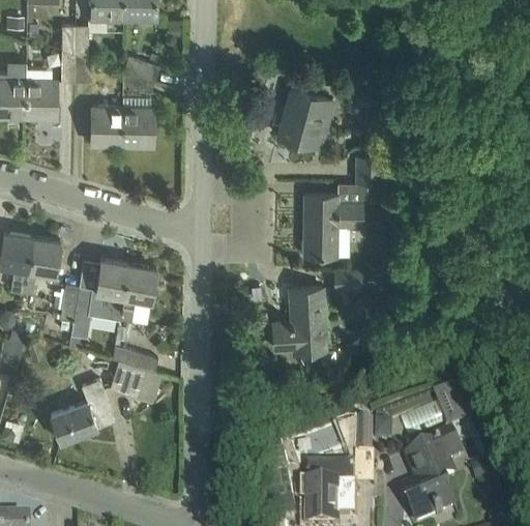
[(91,0),(91,20),(88,20),(88,27),(75,27),(75,55),(88,59),(89,33),(107,33),(108,21),(124,21),(124,0),(91,0)]
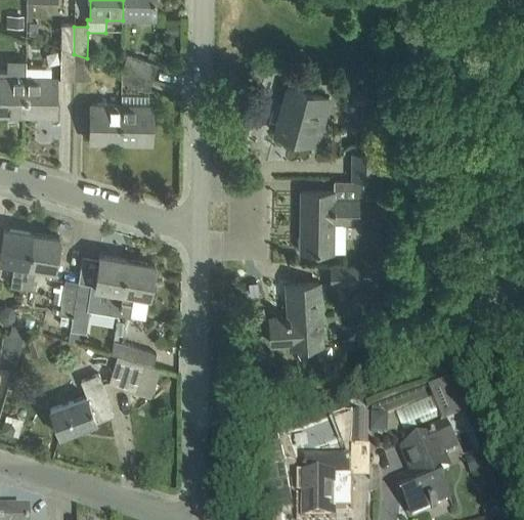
[(123,0),(123,20),(155,20),(155,0),(123,0)]
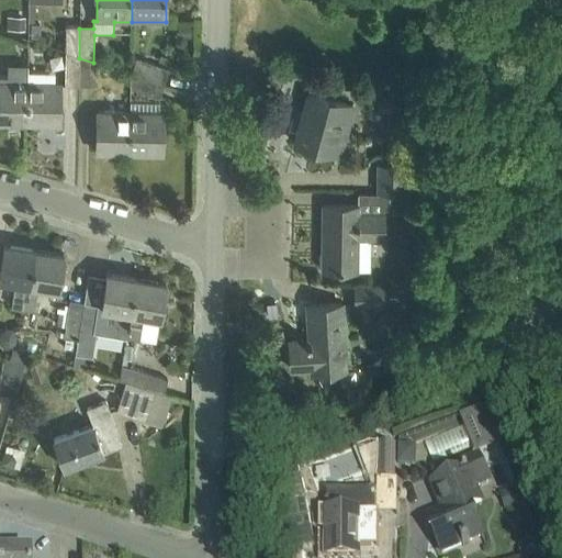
[(25,20),(8,19),(8,32),(25,33),(25,20)]
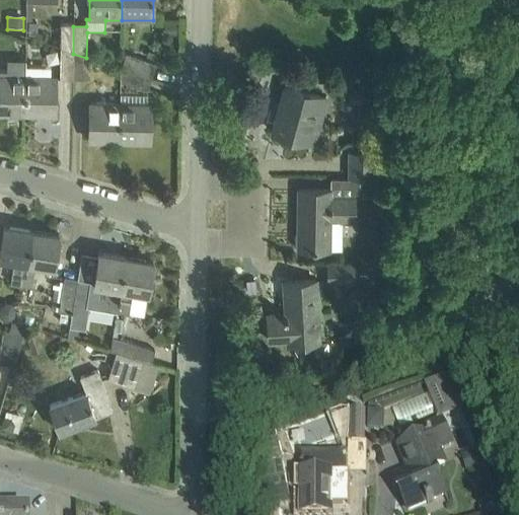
[(28,39),(38,39),(38,25),(29,25),(28,39)]
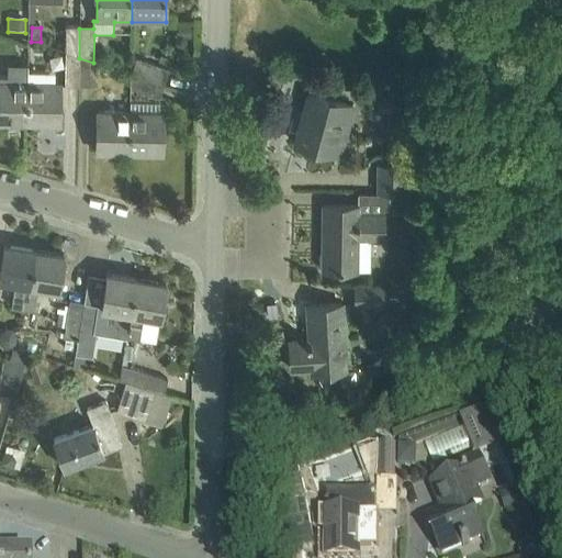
[(178,28),(178,40),(193,40),(193,28),(178,28)]
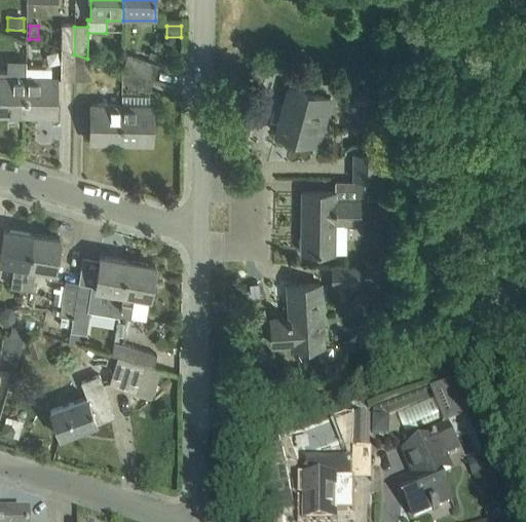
[(62,50),(74,54),(74,27),(62,27),(62,50)]
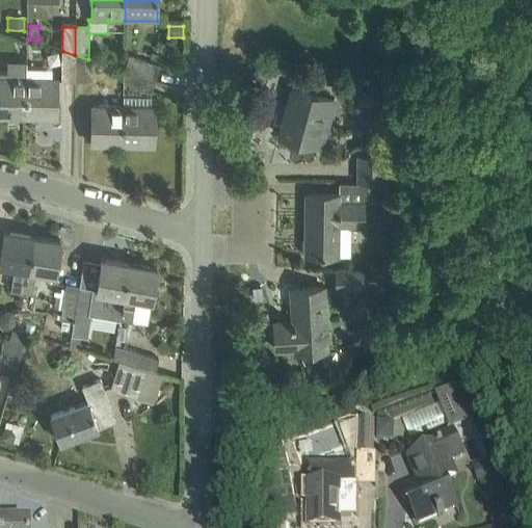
[(74,83),(75,55),(62,51),(62,83),(74,83)]
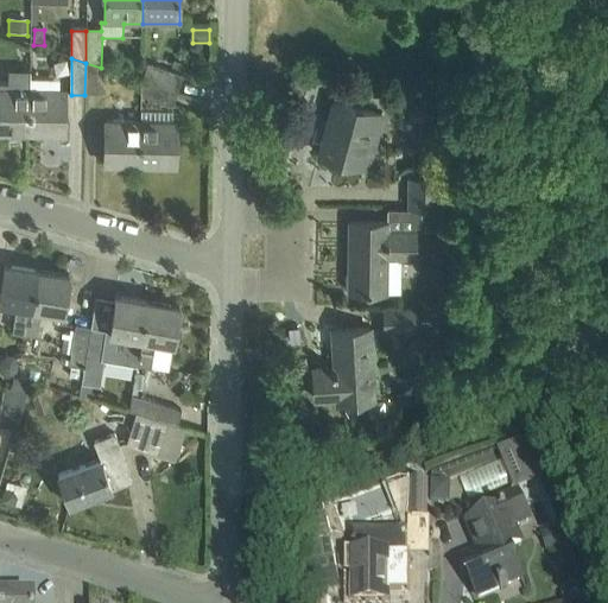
[(101,68),(86,63),(84,95),(101,95),(101,68)]
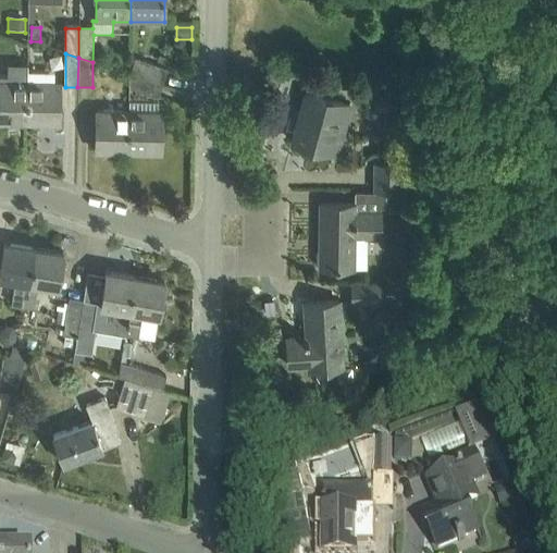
[(168,71),(135,60),(131,75),(143,80),(163,86),(168,71)]
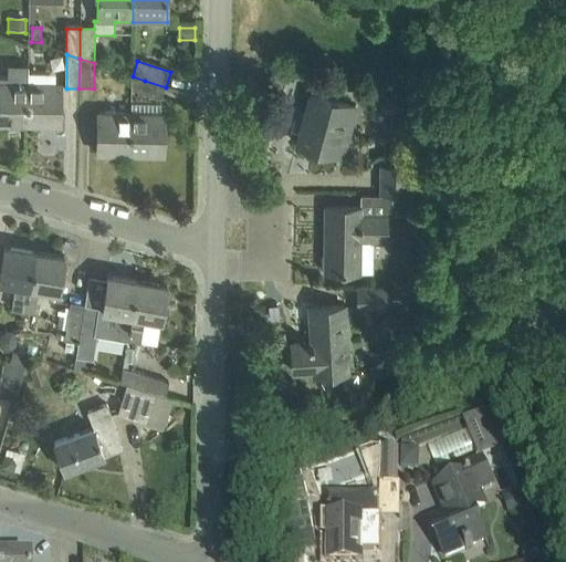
[(166,87),(145,81),(133,76),(132,76),(127,90),(161,101),(166,87)]
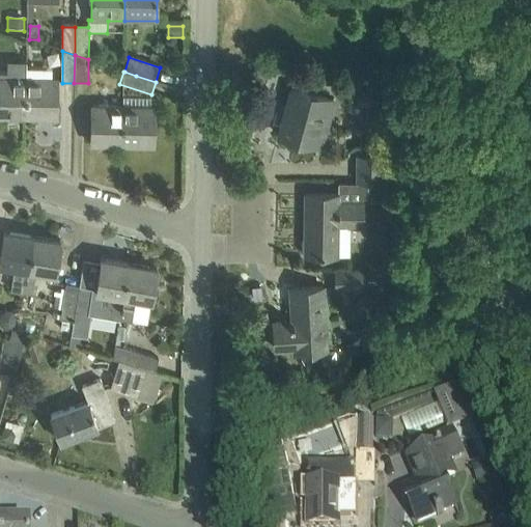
[(26,81),(0,80),(0,117),(25,118),(26,81)]
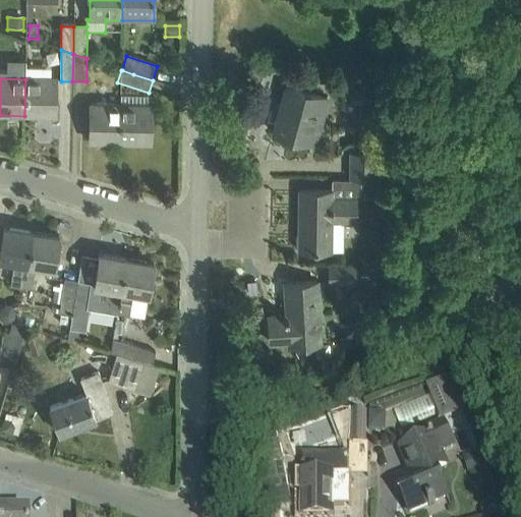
[(25,79),(24,116),(56,116),(57,79),(25,79)]
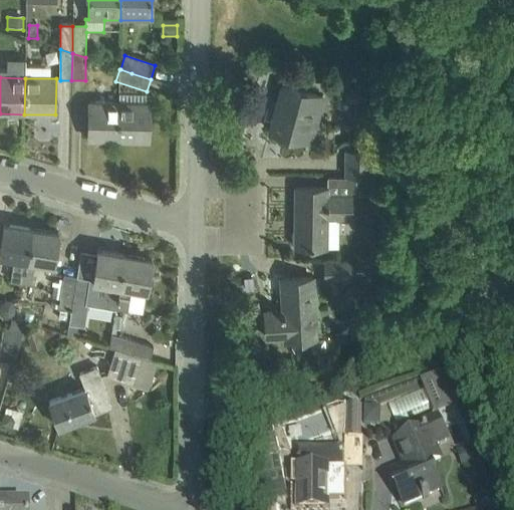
[(270,134),(280,136),(311,145),(323,99),(283,88),(270,134)]
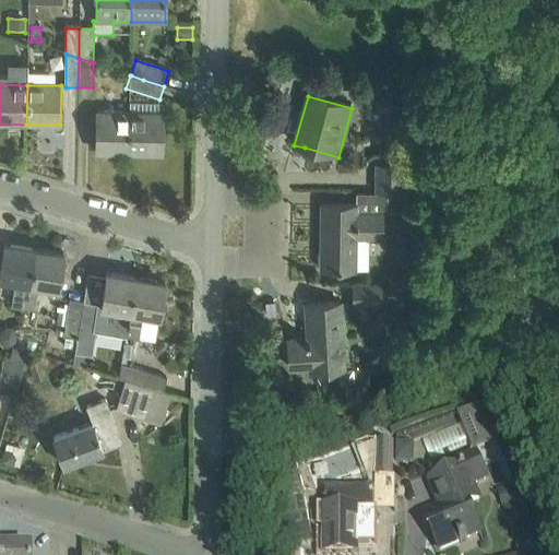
[(129,143),(128,154),(162,155),(163,118),(158,118),(158,105),(130,104),(130,117),(129,117),(129,143)]
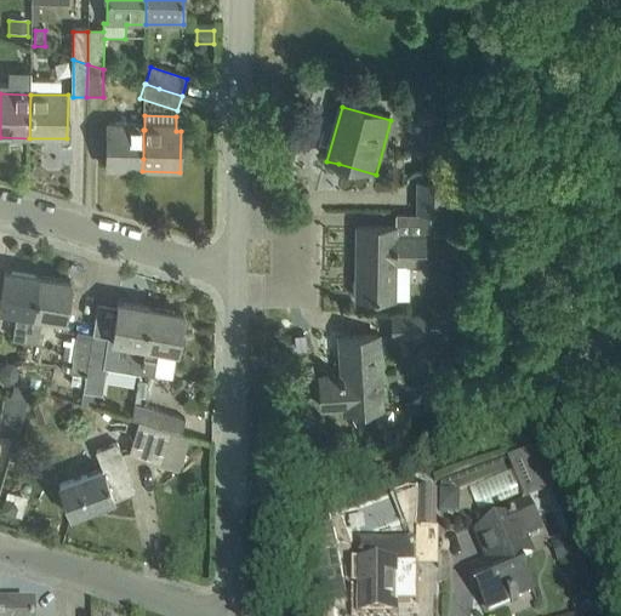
[(142,171),(143,159),(143,130),(107,130),(107,170),(142,171)]
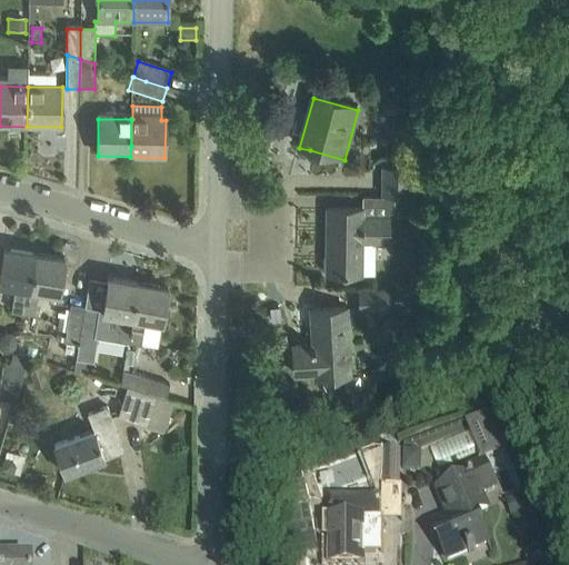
[(430,171),(383,170),(383,197),(429,198),(430,171)]
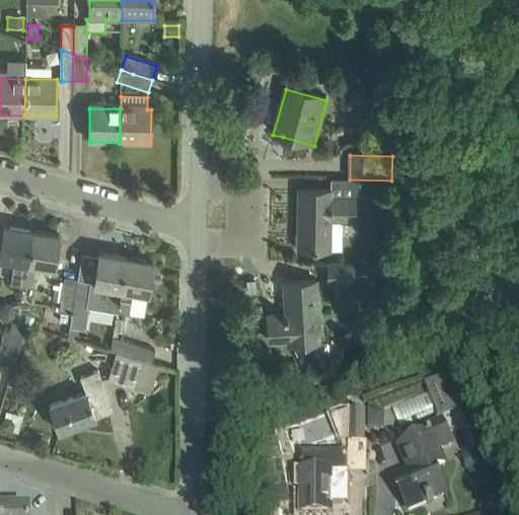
[(331,193),(299,192),(298,252),(343,252),(343,224),(355,224),(355,201),(361,201),(361,181),(331,181),(331,193)]
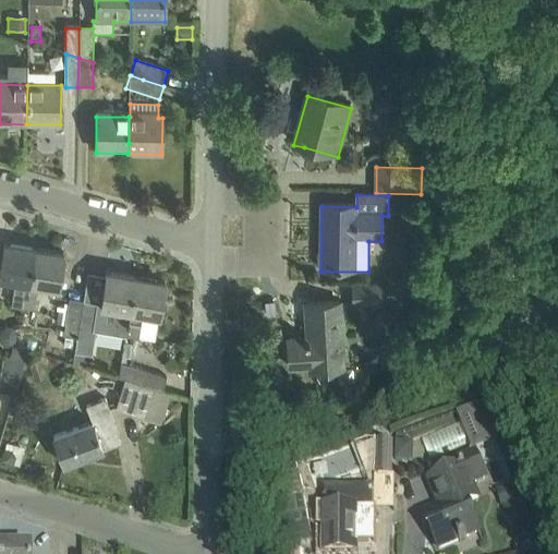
[(388,195),(388,212),(402,212),(402,195),(388,195)]
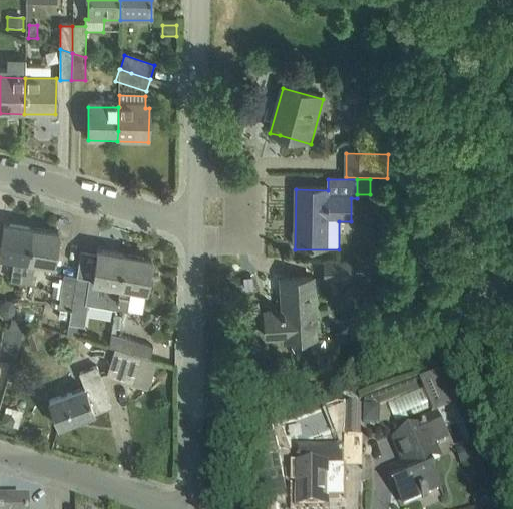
[(10,283),(22,285),(31,230),(6,226),(6,225),(5,225),(0,253),(0,257),(14,260),(10,283)]
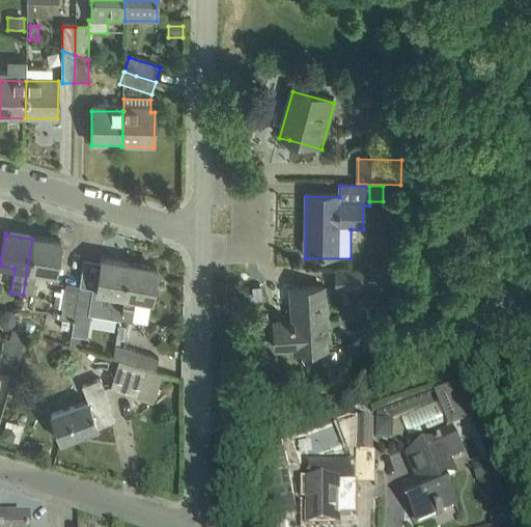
[(32,239),(23,295),(35,297),(39,273),(55,276),(60,243),(59,243),(32,239)]
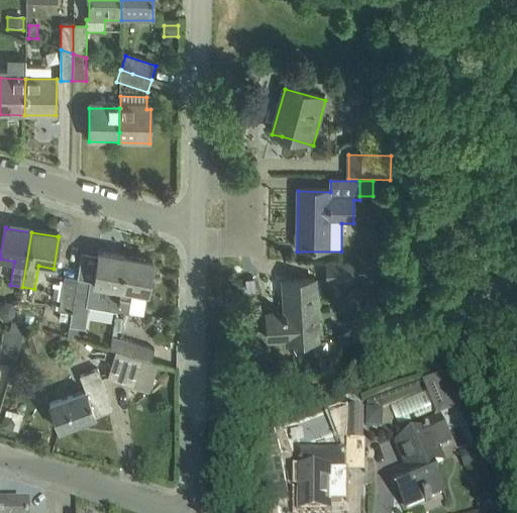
[(123,269),(125,259),(100,254),(100,253),(99,253),(94,284),(92,283),(89,308),(104,310),(116,312),(123,269)]
